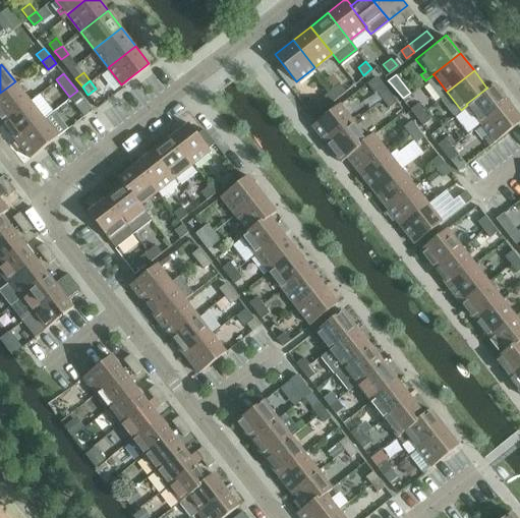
[(0,117),(2,120),(30,100),(15,81),(0,93),(0,117)]
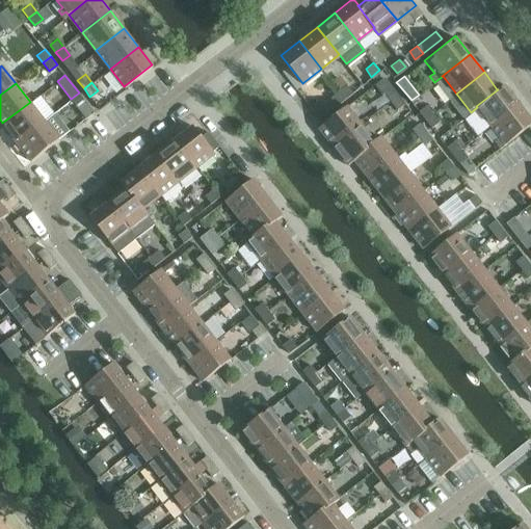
[(346,83),(338,89),(344,98),(352,91),(346,83)]
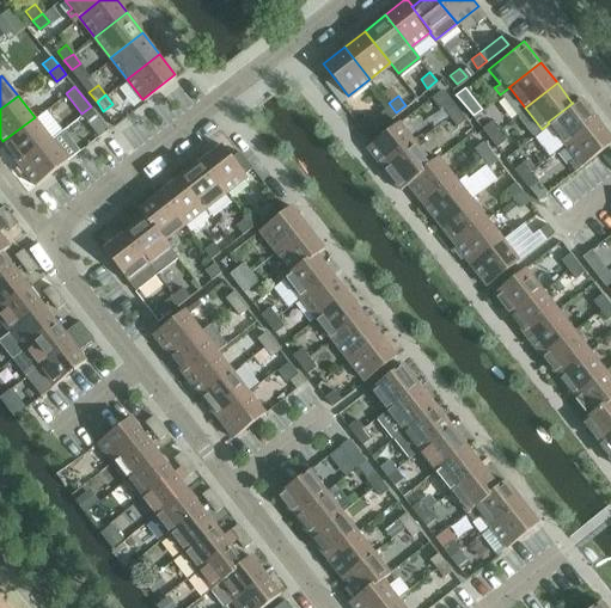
[(548,122),(549,123),(564,142),(596,117),(580,97),(572,103),(573,103),(548,122)]
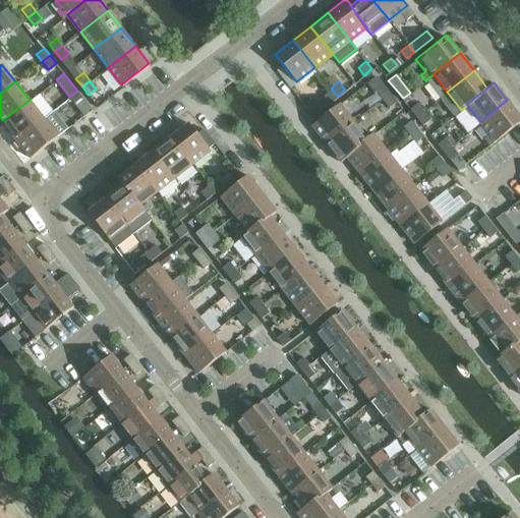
[(377,90),(383,98),(390,92),(384,84),(377,90)]
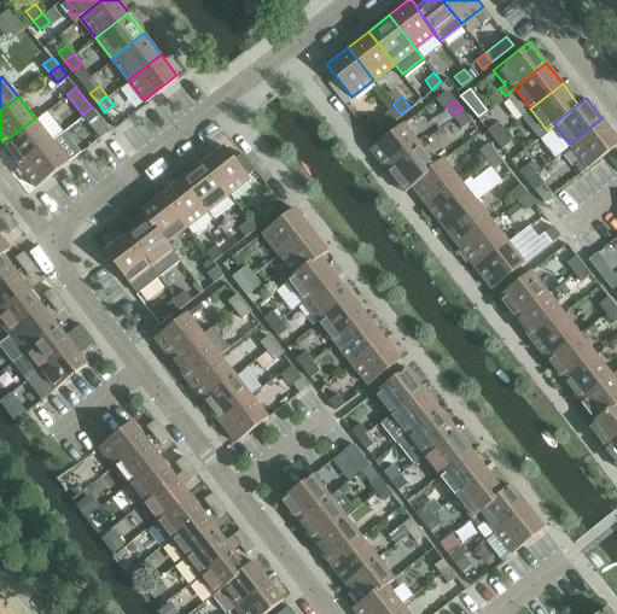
[(400,113),(393,104),(384,111),(391,121),(400,113)]
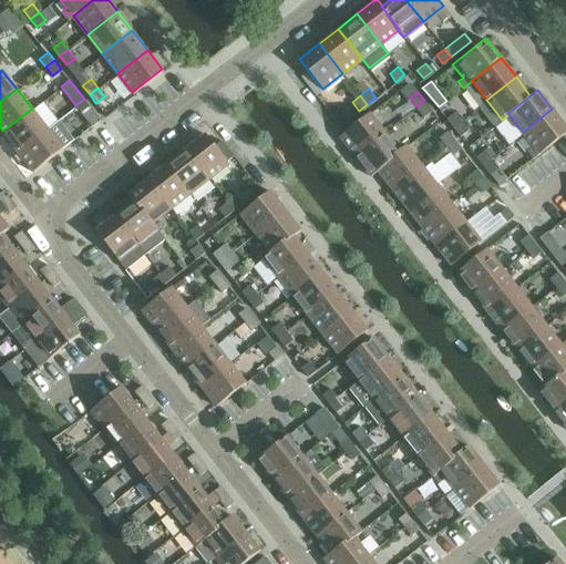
[(84,99),(75,105),(91,124),(100,119),(84,99)]
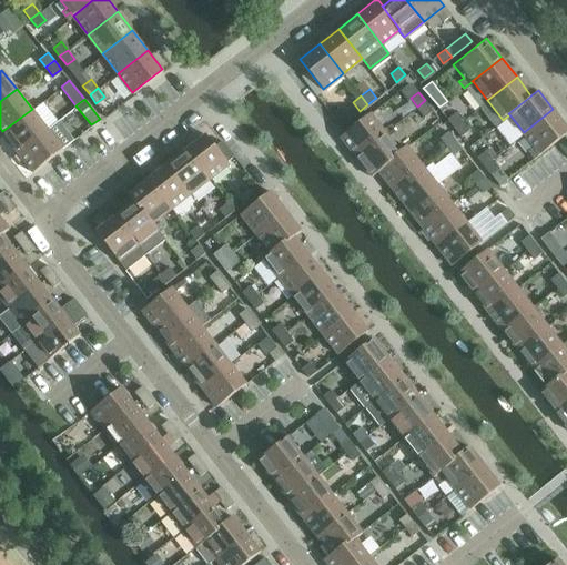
[(425,100),(417,107),(424,115),(432,109),(425,100)]
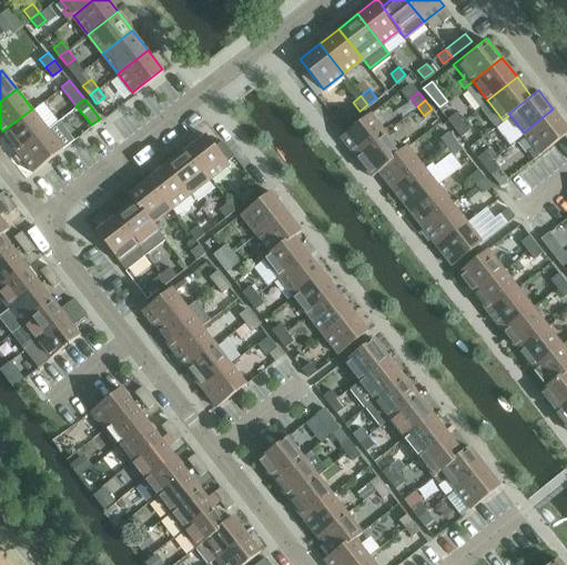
[(2,131),(17,151),(47,128),(32,109),(2,131)]
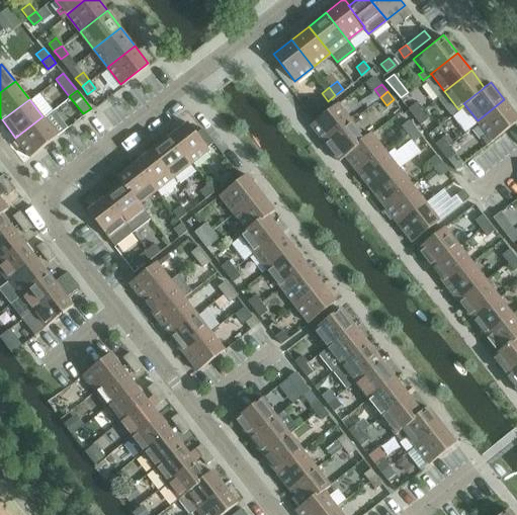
[(516,115),(504,99),(478,120),(492,139),(516,118),(516,115)]
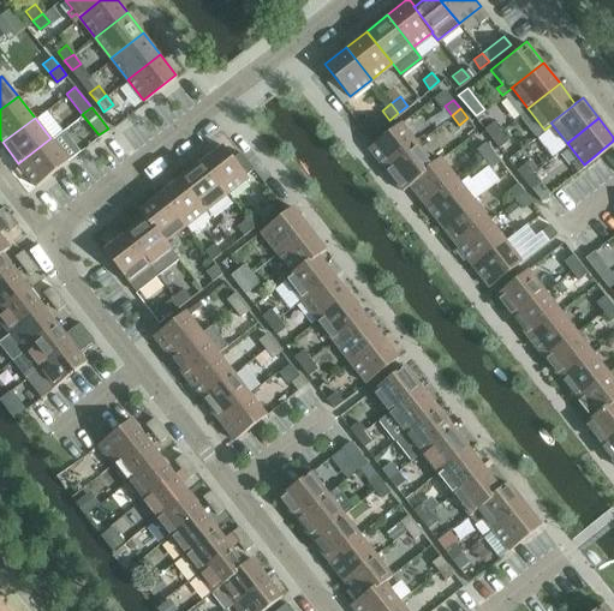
[(368,145),(385,167),(417,142),(400,120),(368,145)]
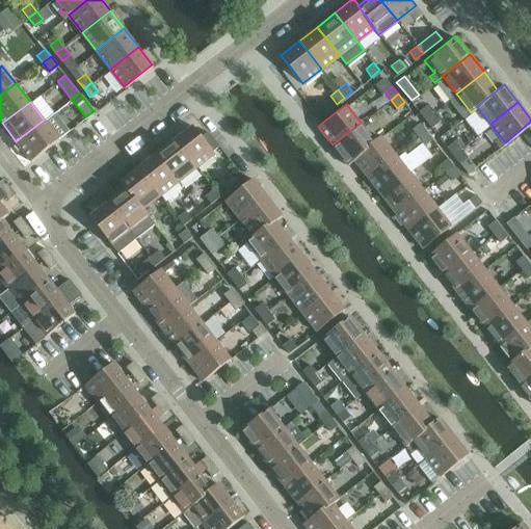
[(419,110),(425,118),(432,112),(426,104),(419,110)]
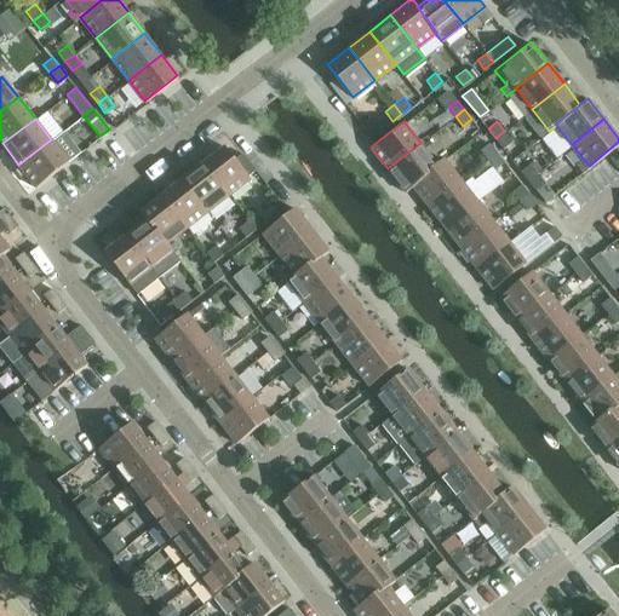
[(504,131),(496,138),(503,147),(511,139),(504,131)]
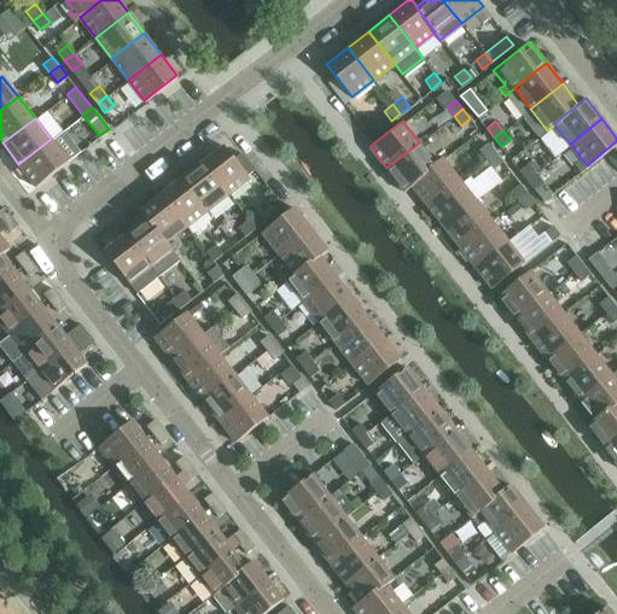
[(51,139),(18,164),(35,185),(68,161),(51,139)]
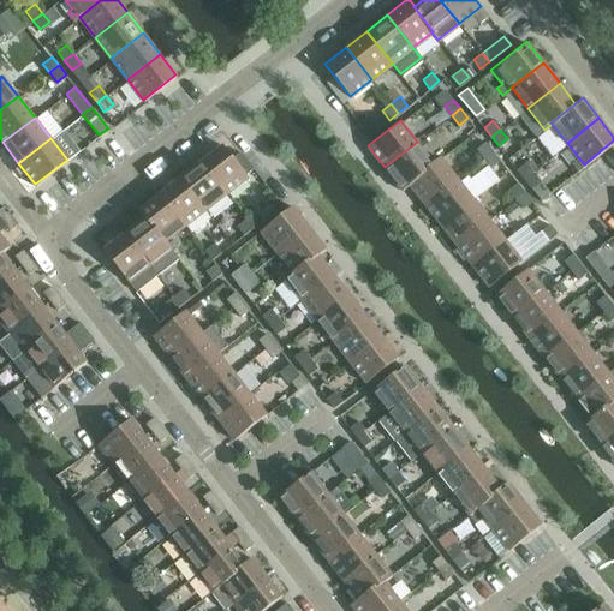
[(476,147),(483,156),(493,150),(486,141),(476,147)]
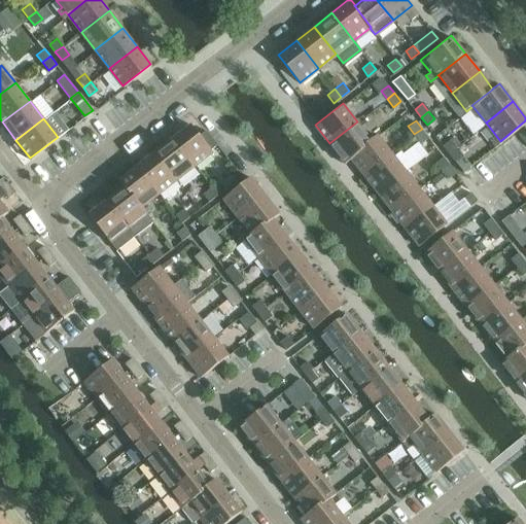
[(344,162),(350,158),(350,156),(371,139),(370,139),(357,121),(329,143),(344,162)]
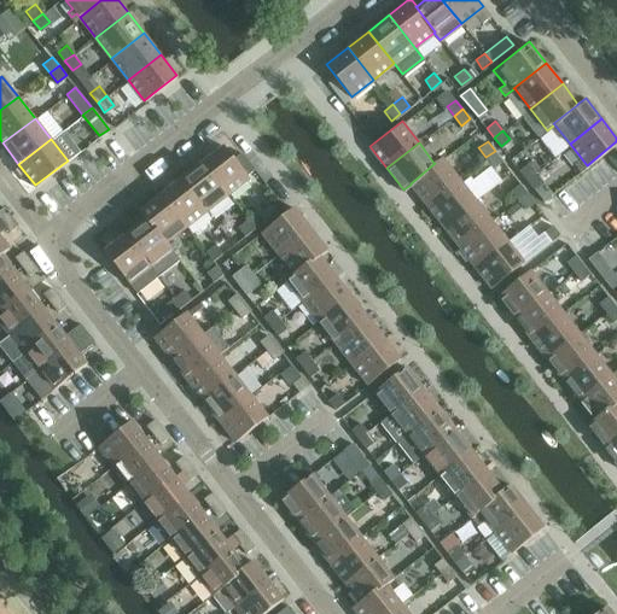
[(223,144),(202,161),(227,193),(249,176),(223,144)]
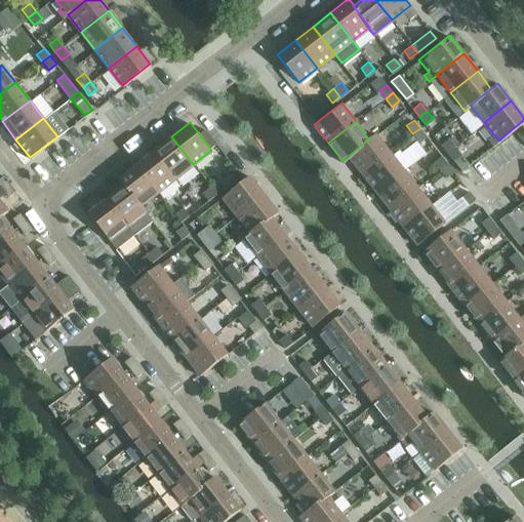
[(420,128),(412,133),(418,142),(427,135),(420,128)]
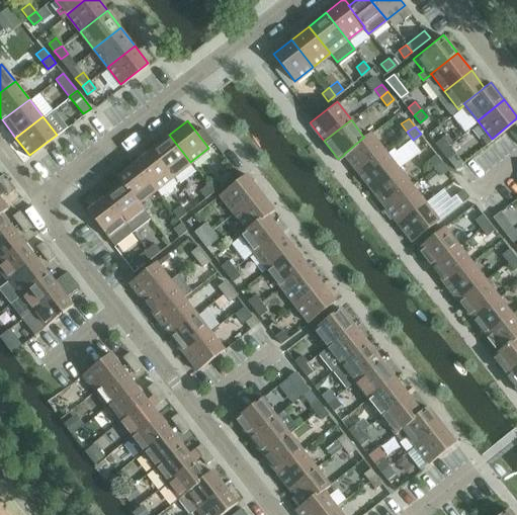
[(344,155),(358,172),(384,151),(370,132),(363,137),(364,137),(344,154),(344,155)]
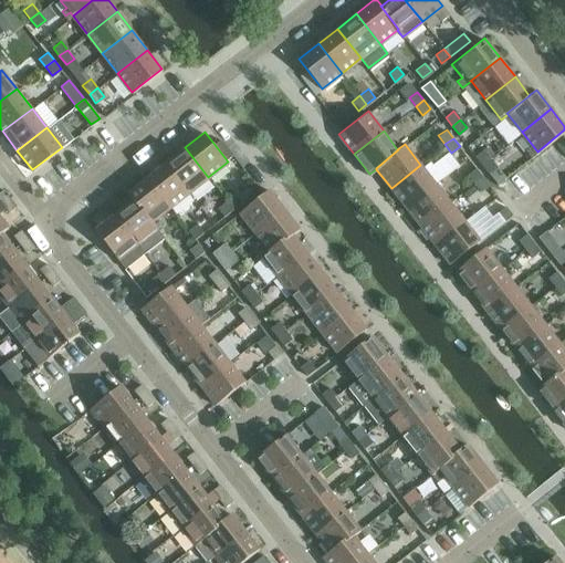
[(185,147),(166,162),(189,191),(208,177),(185,147)]
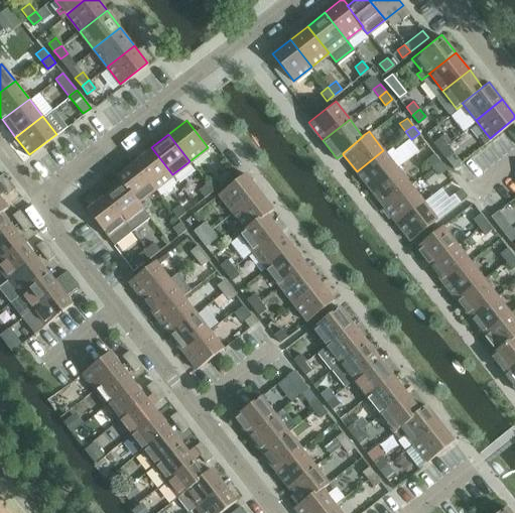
[(432,141),(438,149),(446,143),(440,135),(432,141)]
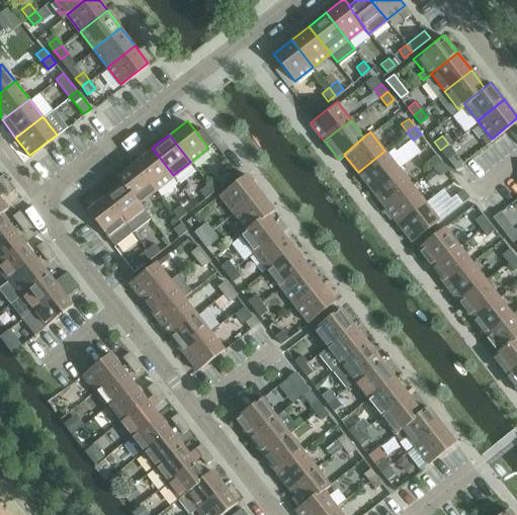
[(448,144),(440,150),(446,157),(454,151),(448,144)]
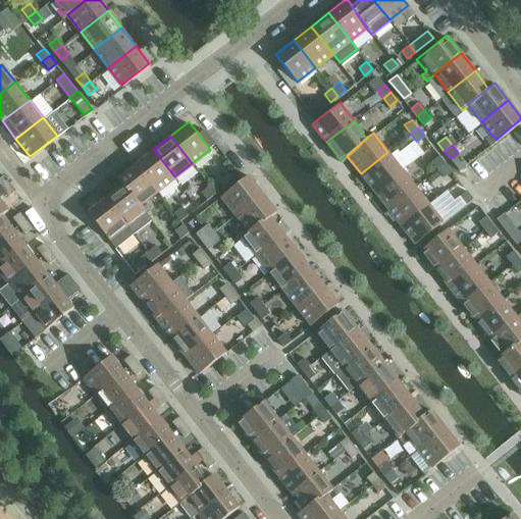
[(153,149),(135,163),(156,191),(174,176),(153,149)]
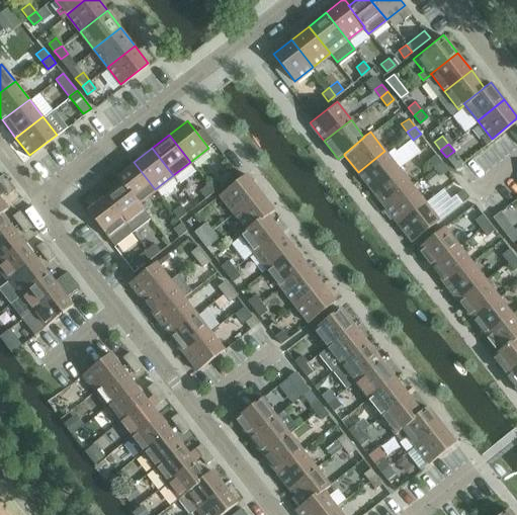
[(358,172),(371,189),(399,168),(384,151),(358,172)]
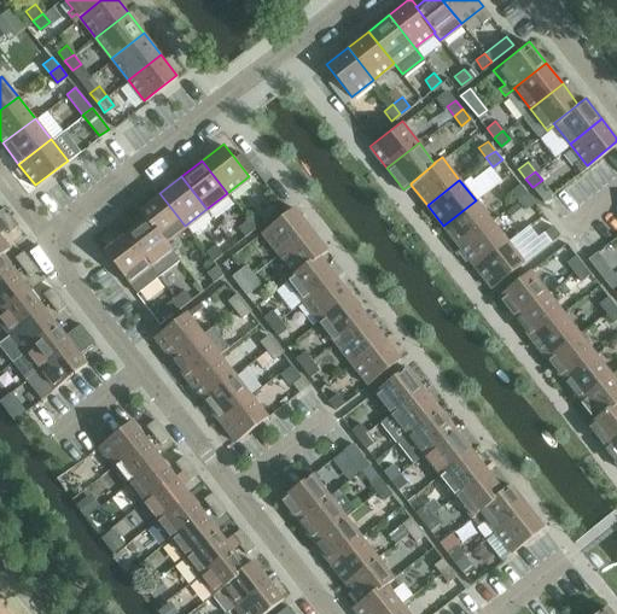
[(510,189),(518,198),(527,192),(519,182),(510,189)]
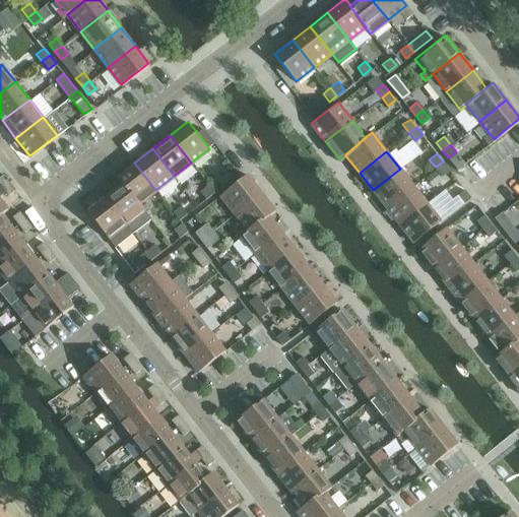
[(443,162),(436,167),(441,175),(449,169),(443,162)]
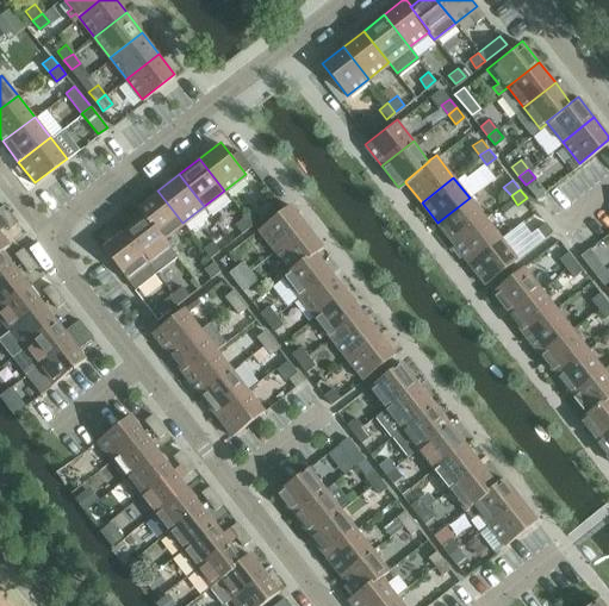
[(137,207),(143,214),(144,214),(163,238),(165,237),(182,223),(157,191),(137,207)]
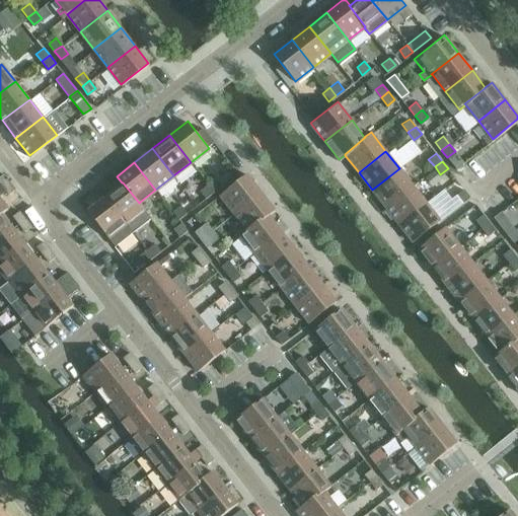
[(372,190),(385,207),(413,186),(399,168),(372,190)]
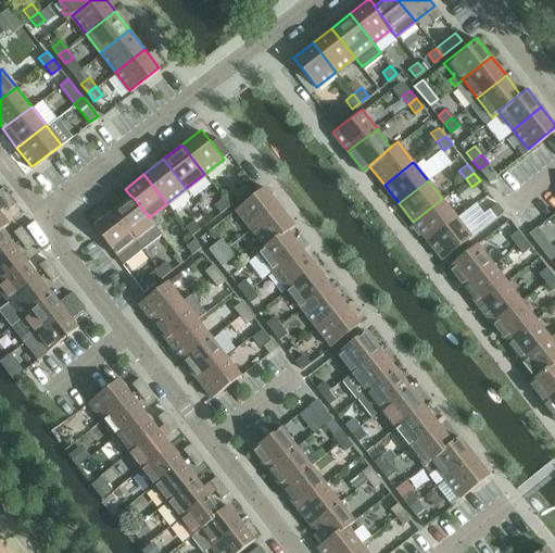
[(0,196),(2,199),(10,192),(3,185),(0,187),(0,196)]
